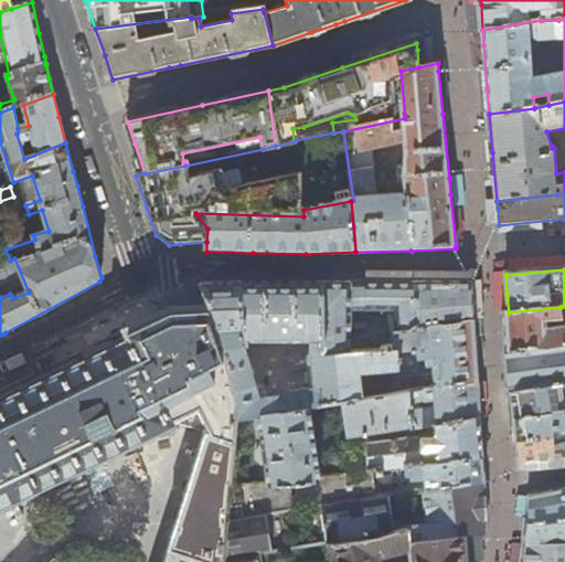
[(355,285),(323,285),(322,356),(396,349),(395,333),(415,328),(475,321),(473,306),(472,284),(435,284),(355,285)]
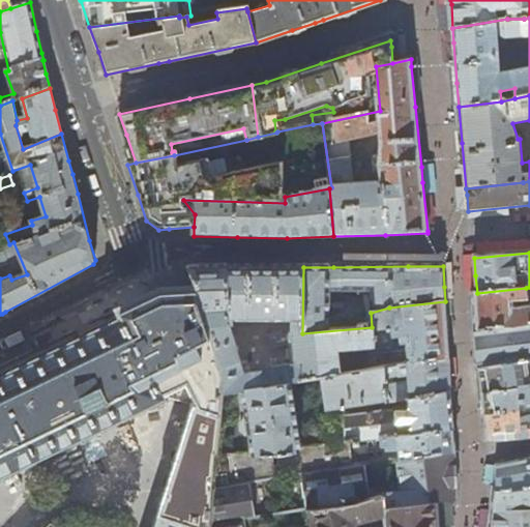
[(297,381),(301,381),(311,380),(320,378),(384,369),(448,360),(448,359),(447,351),(447,340),(407,345),(407,346),(407,352),(400,353),(394,354),(374,356),(372,327),(302,333),(303,267),(286,267),(245,267),(241,267),(187,268),(194,289),(211,343),(216,357),(224,381),(223,392),(242,389),(291,382),(297,381)]
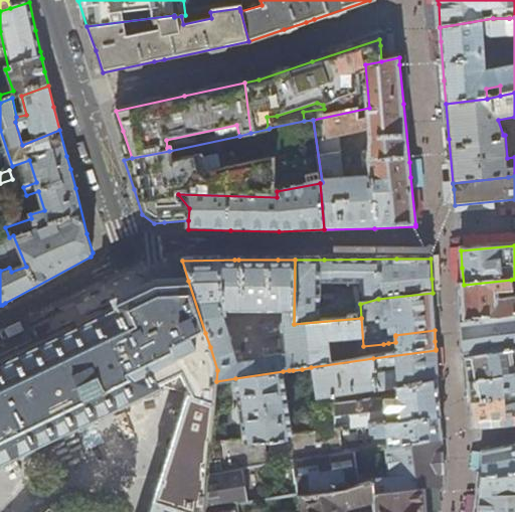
[(460,301),(462,324),(514,316),(514,284),(511,285),(511,280),(464,285),(459,286),(460,301)]
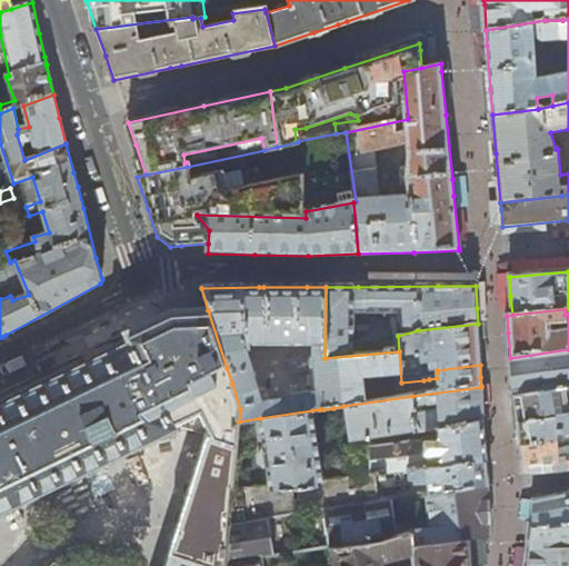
[(0,565),(0,515),(175,429),(208,440),(167,565),(227,565),(230,526),(233,489),(239,421),(240,409),(232,384),(206,395),(199,381),(227,368),(208,310),(186,313),(171,313),(150,324),(127,335),(131,346),(0,409),(0,565)]
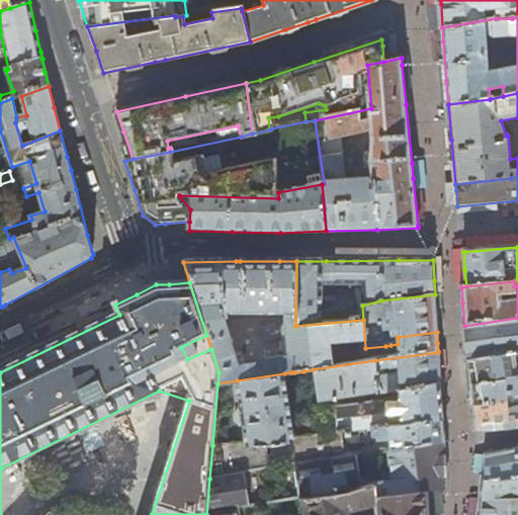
[(362,306),(363,320),(365,348),(385,346),(383,332),(396,330),(397,338),(398,337),(437,332),(436,317),(435,294),(380,301),(362,306)]
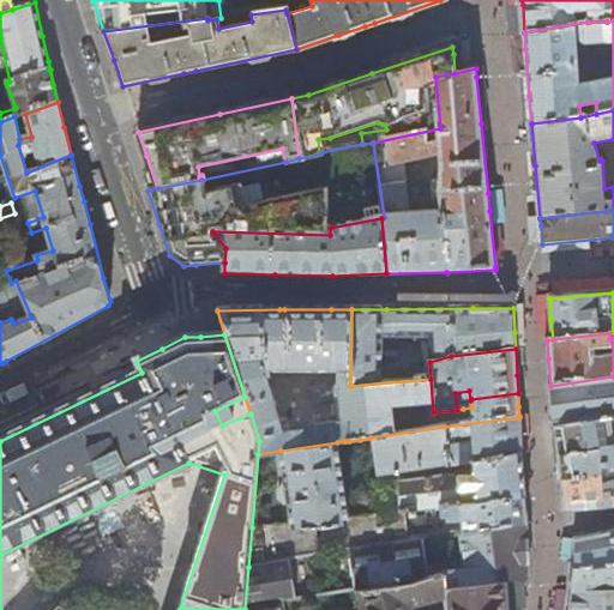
[(552,405),(554,429),(613,420),(613,376),(551,386),(552,405)]
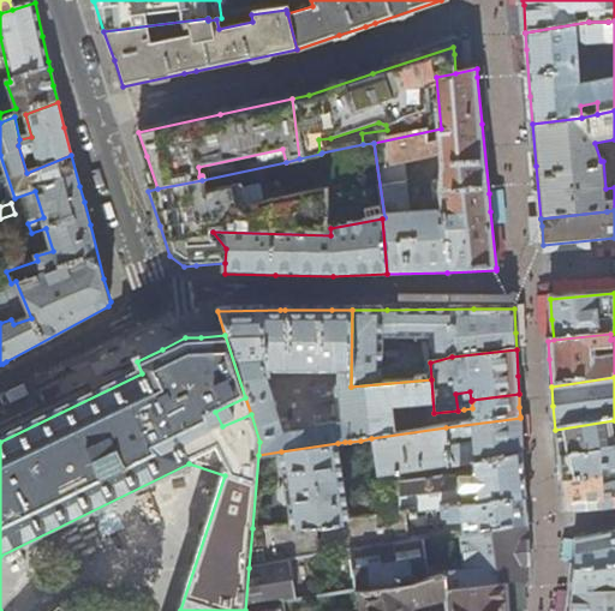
[(472,463),(520,456),(523,455),(521,438),(520,418),(446,427),(448,465),(448,468),(472,463)]
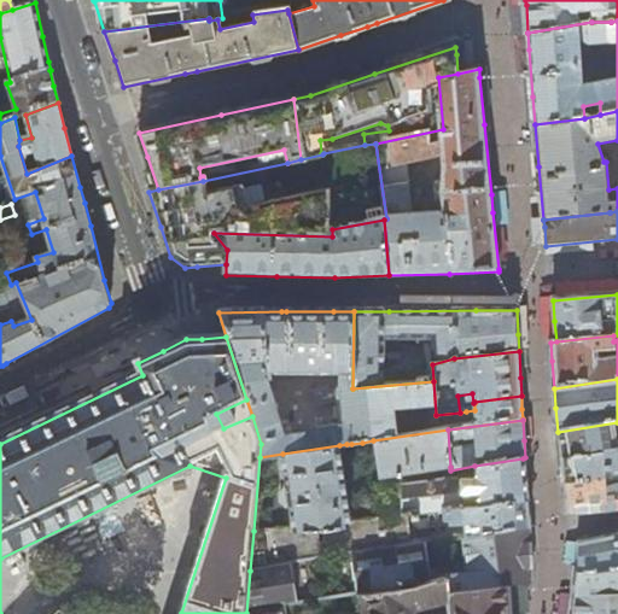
[(561,473),(563,484),(602,483),(602,475),(617,472),(617,422),(558,432),(559,440),(561,473)]
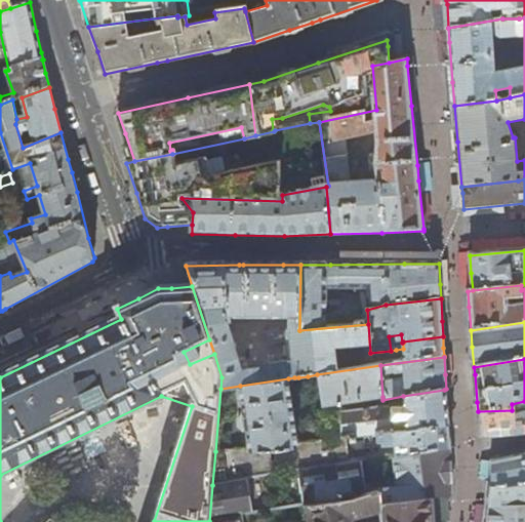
[(322,406),(382,397),(380,365),(317,374),(322,406)]
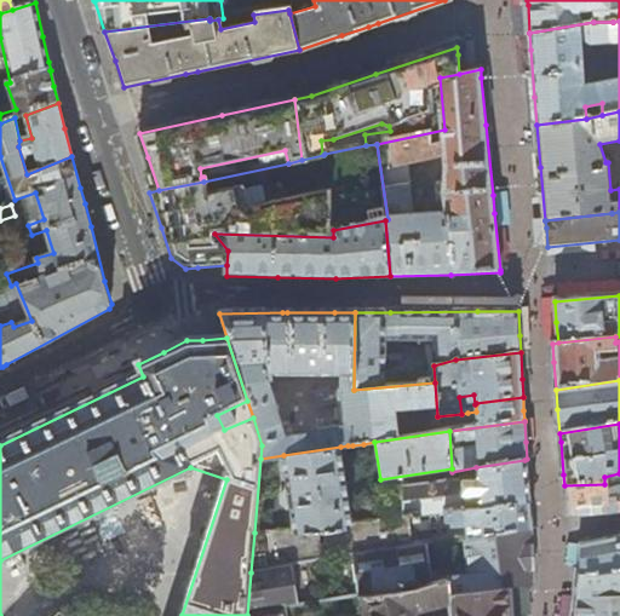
[(363,444),(352,445),(354,456),(365,455),(363,444)]
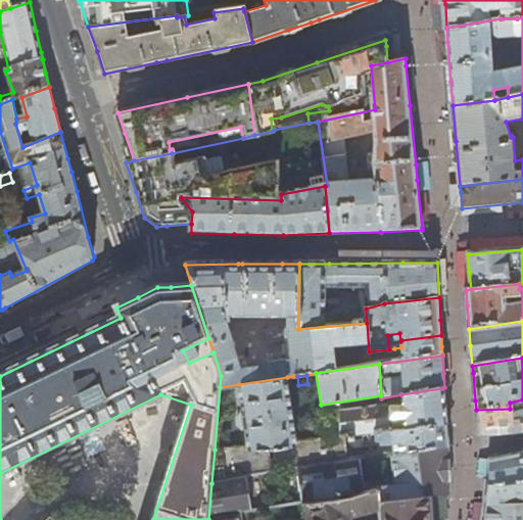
[(211,483),(448,446),(447,434),(444,409),(442,388),(401,394),(402,407),(382,407),(383,408),(340,413),(340,437),(297,441),(287,377),(239,384),(243,412),(241,412),(244,429),(245,428),(248,447),(215,450),(211,483)]
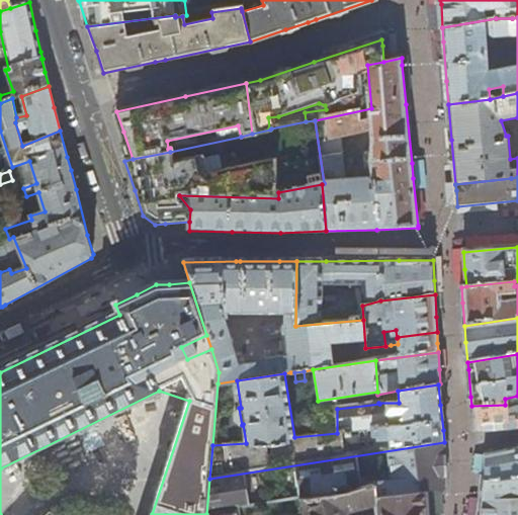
[(472,417),(473,432),(507,429),(510,428),(517,427),(517,426),(517,396),(505,399),(505,405),(471,406),(472,417)]
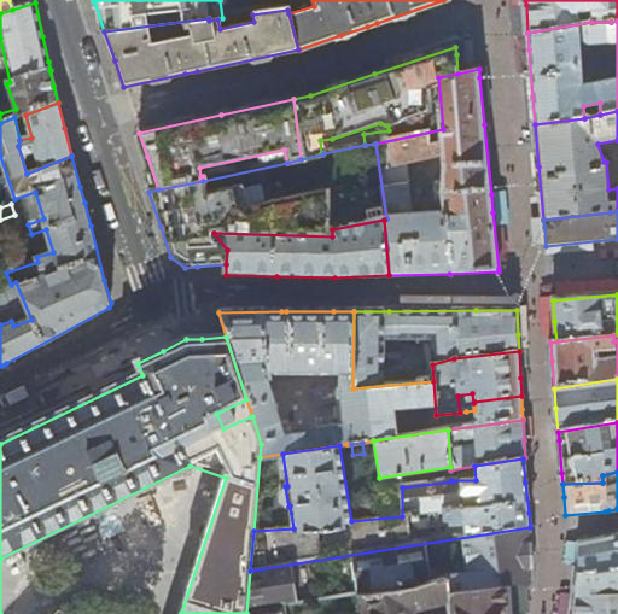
[(448,595),(508,586),(531,585),(532,557),(532,556),(530,527),(250,571),(246,613),(254,613),(273,609),(285,607),(348,596),(349,600),(409,589),(447,579),(448,595)]
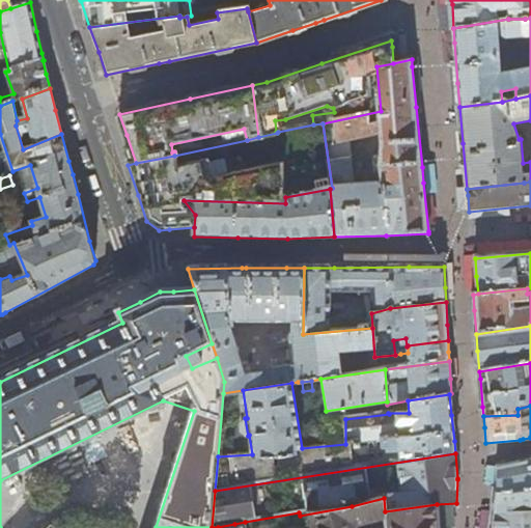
[(496,491),(530,487),(530,461),(498,468),(497,475),(496,491)]
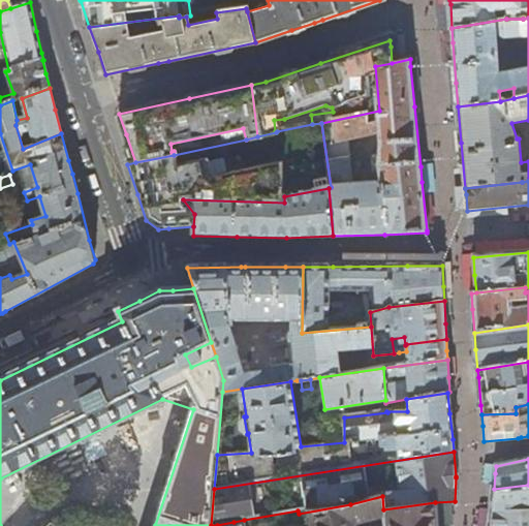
[(491,519),(490,525),(528,525),(528,485),(494,489),(493,496),(491,519)]
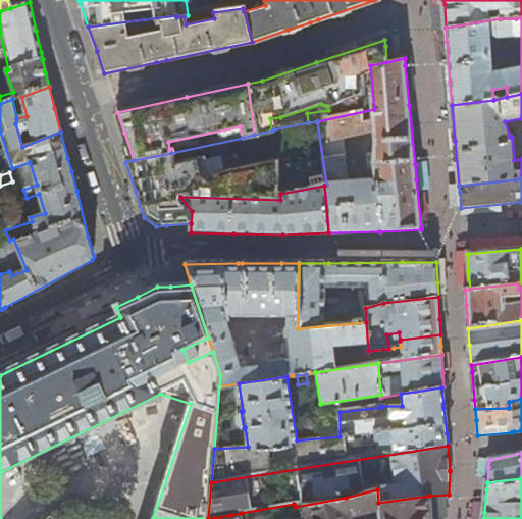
[(430,518),(429,496),(378,503),(377,489),(346,498),(295,507),(298,518),(430,518)]
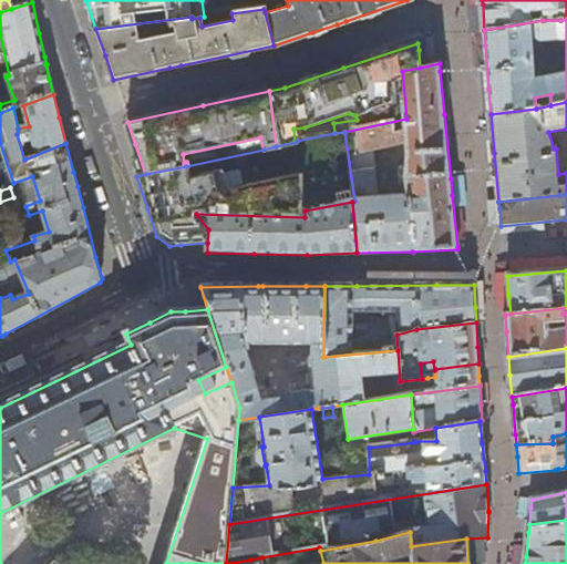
[(319,547),(261,557),(263,563),(323,563),(320,551),(319,547)]
